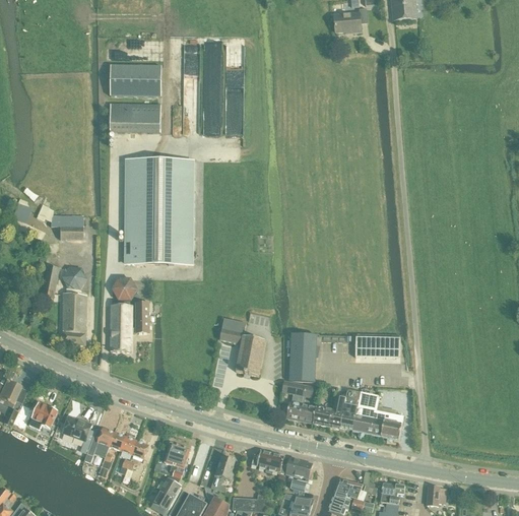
[(390,0),(392,17),(401,17),(415,16),(413,0),(390,0)]
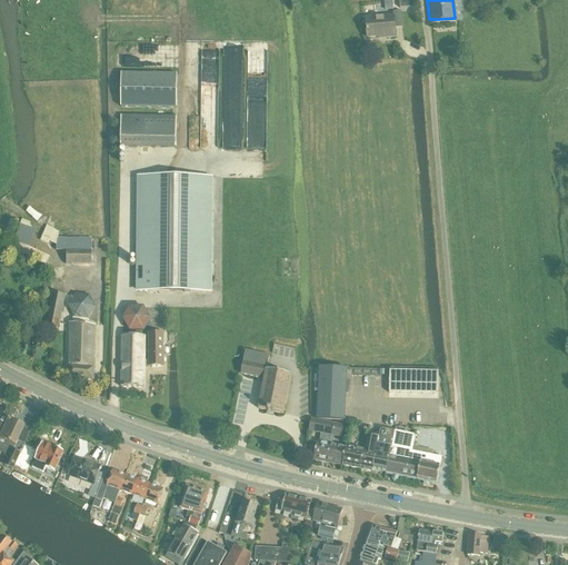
[(395,32),(394,23),(401,23),(400,7),(391,8),(392,11),(365,13),(367,33),(387,31),(387,33),(395,32)]
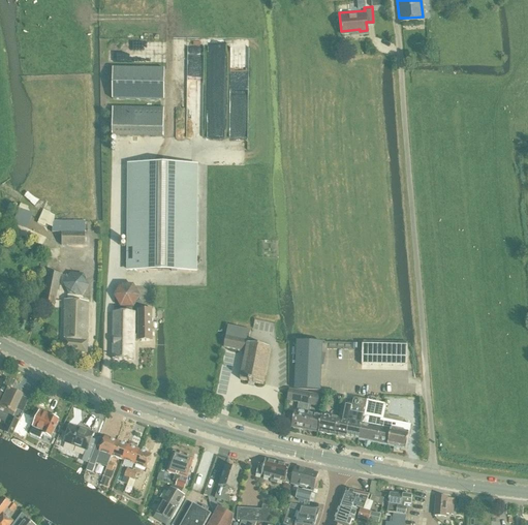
[(112,65),(112,95),(163,96),(163,65),(112,65)]
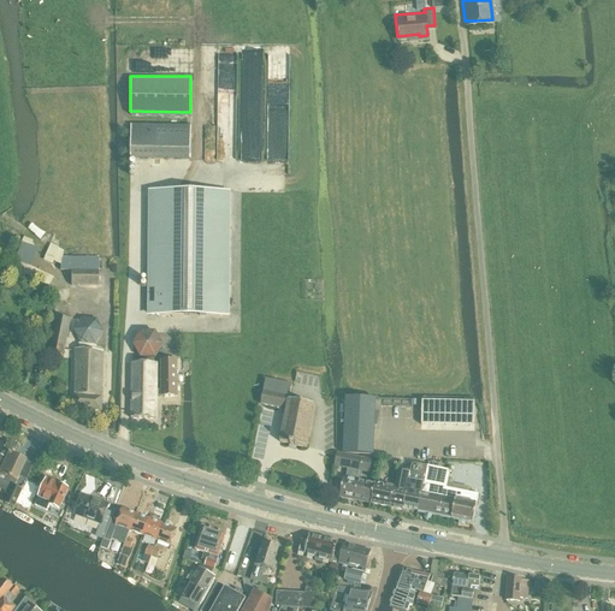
[(189,155),(189,122),(129,122),(129,155),(189,155)]
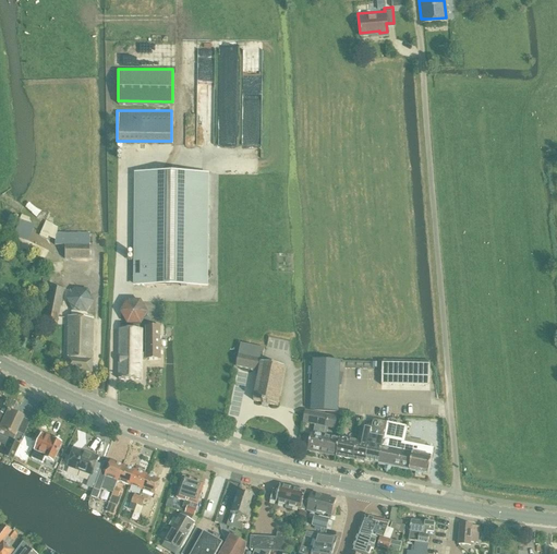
[(133,251),(133,282),(207,282),(207,252),(207,170),(135,170),(135,251),(133,251)]
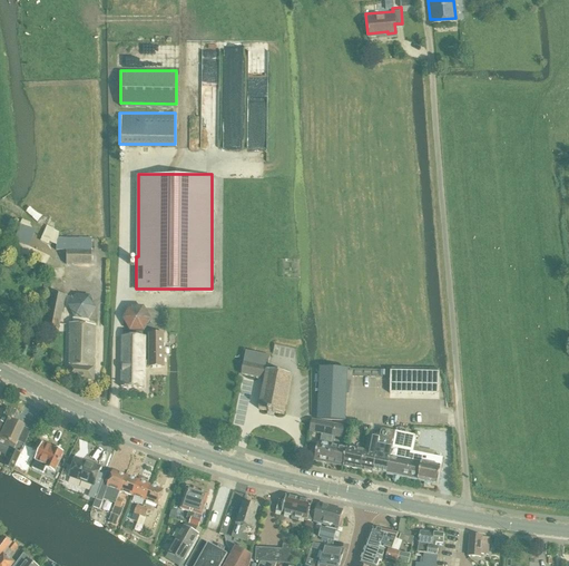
[(43,227),(41,234),(49,237),(54,241),(56,241),(56,234),(57,228),(46,222),(43,227)]
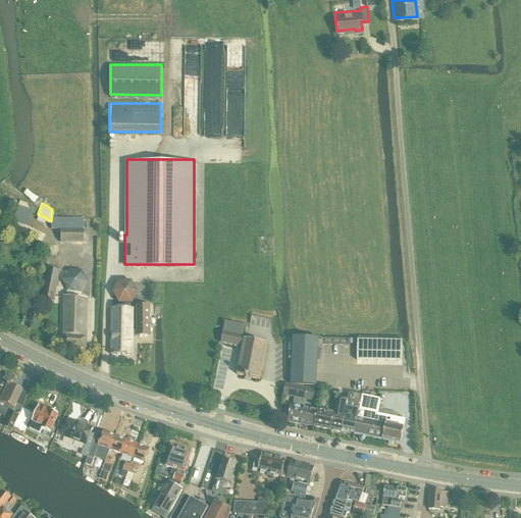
[(83,239),(84,215),(51,214),(51,220),(51,225),(60,226),(60,239),(83,239)]
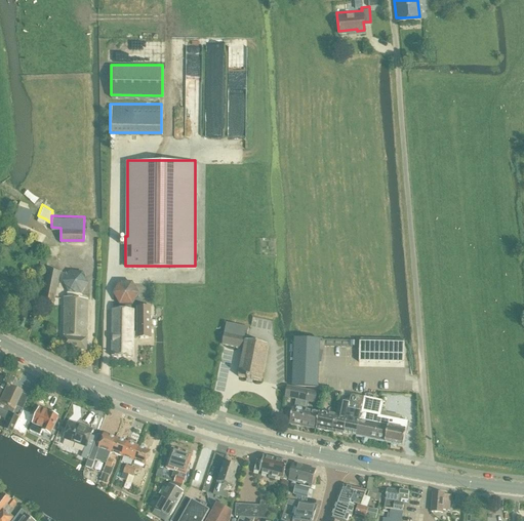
[(12,219),(9,226),(13,228),(10,235),(17,238),(21,231),(42,241),(45,234),(41,232),(26,225),(12,219)]
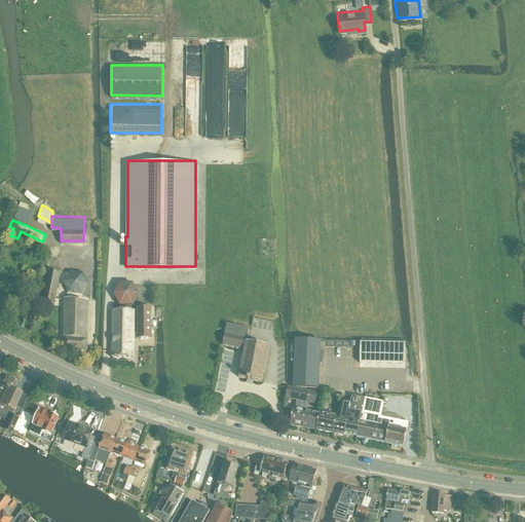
[(53,301),(60,269),(48,266),(41,298),(53,301)]
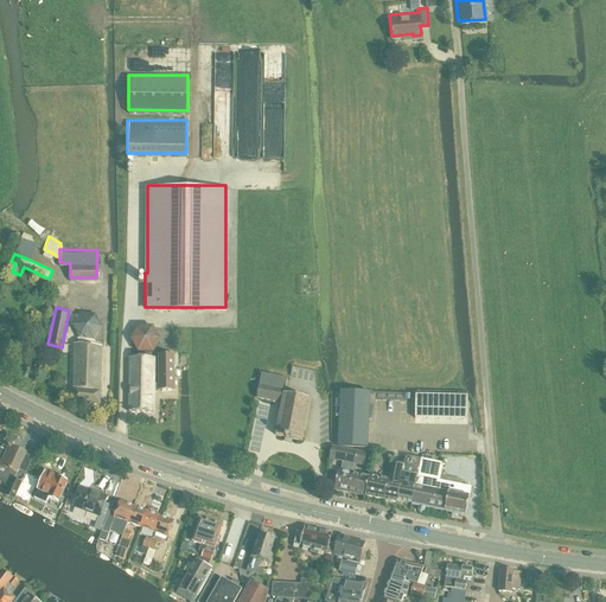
[(93,335),(102,324),(95,311),(81,309),(72,321),(78,334),(93,335)]
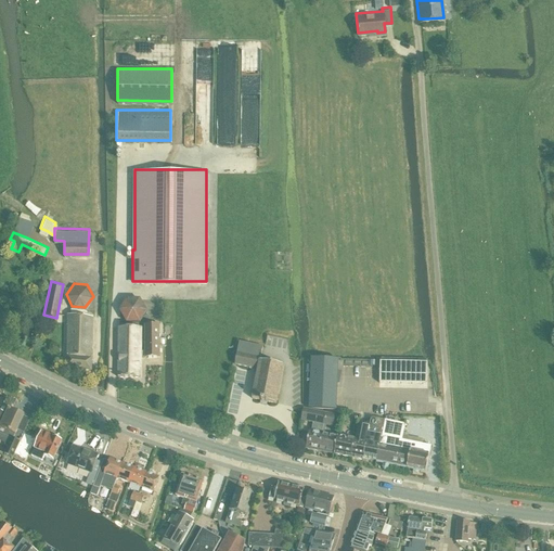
[(126,319),(139,319),(145,307),(139,296),(126,295),(119,307),(126,319)]
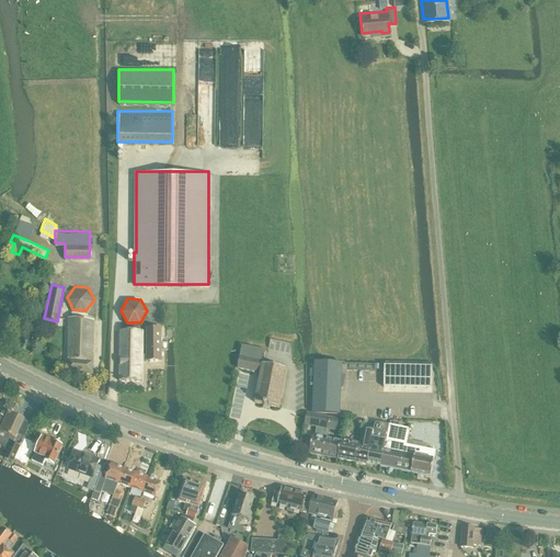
[(91,371),(92,343),(93,318),(83,317),(78,317),(68,316),(66,370),(91,371)]
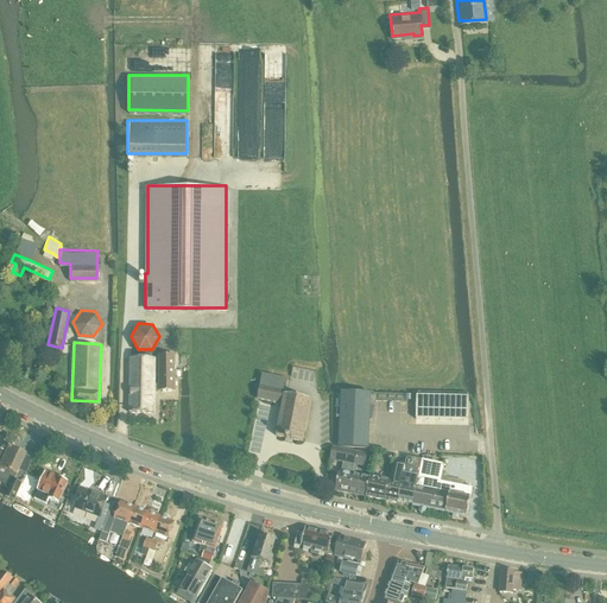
[(174,367),(174,351),(158,351),(158,380),(156,380),(156,381),(155,381),(155,355),(128,355),(128,408),(153,408),(153,387),(158,387),(175,387),(175,375),(182,375),(182,367),(174,367)]
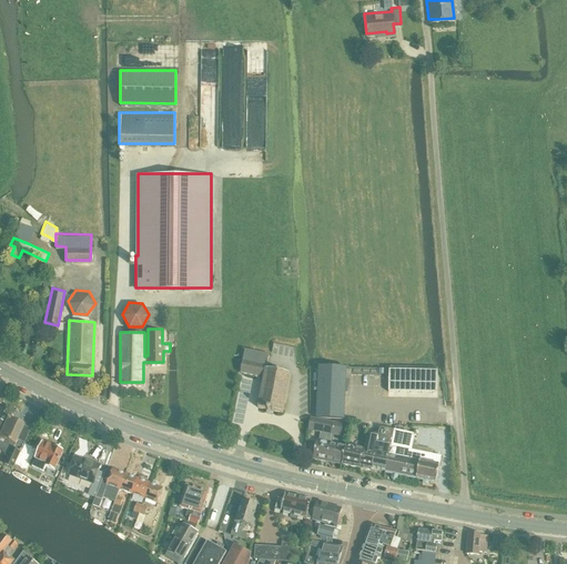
[(282,410),(290,370),(265,365),(267,351),(244,346),(240,370),(255,373),(255,372),(259,372),(263,373),(257,404),(266,406),(266,408),(269,409),(272,409),(273,408),(282,410)]
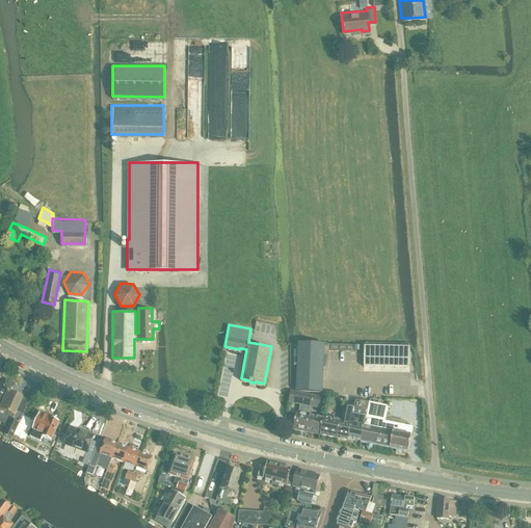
[(297,340),(295,388),(321,389),(323,341),(297,340)]
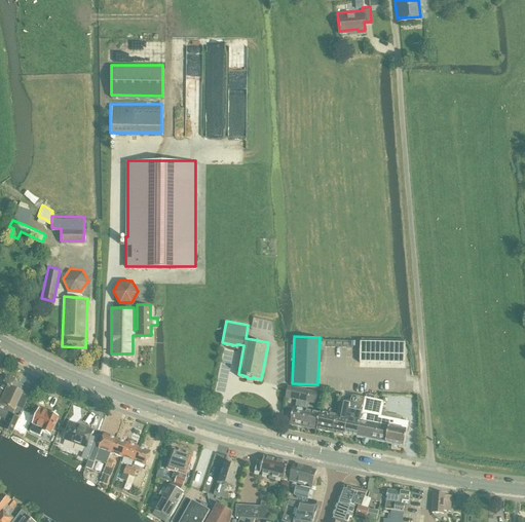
[(359,339),(359,360),(404,361),(404,340),(359,339)]
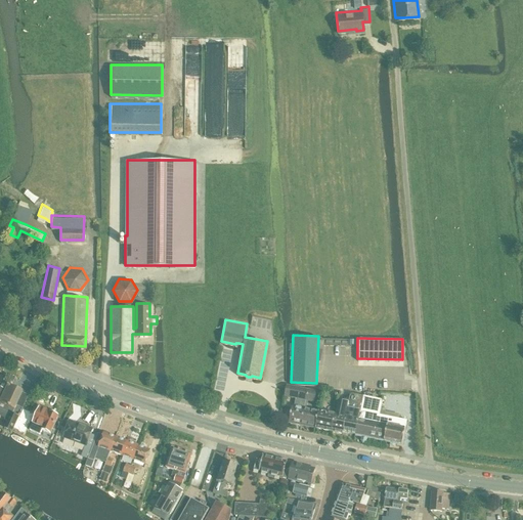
[(10,428),(17,414),(11,410),(13,405),(22,388),(7,382),(0,397),(0,406),(10,412),(4,424),(10,428)]
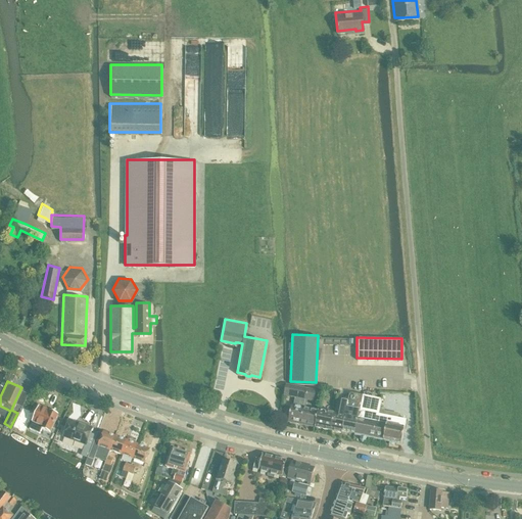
[(285,382),(283,392),(294,394),(293,402),(291,402),(287,419),(299,421),(302,405),(305,405),(307,397),(304,396),(306,386),(285,382)]
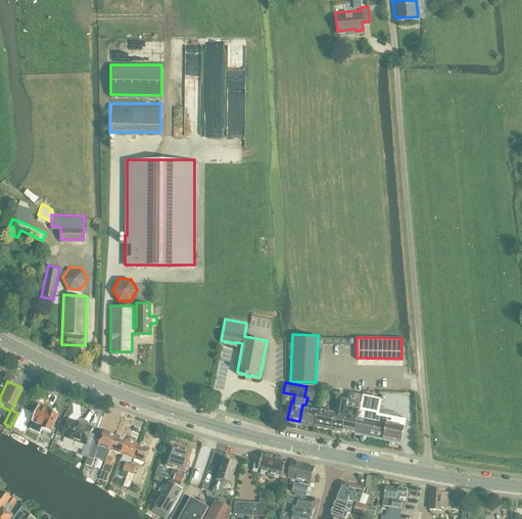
[(306,386),(304,396),(307,397),(313,398),(315,390),(318,390),(317,393),(320,396),(321,392),(322,386),(307,384),(307,386),(306,386)]
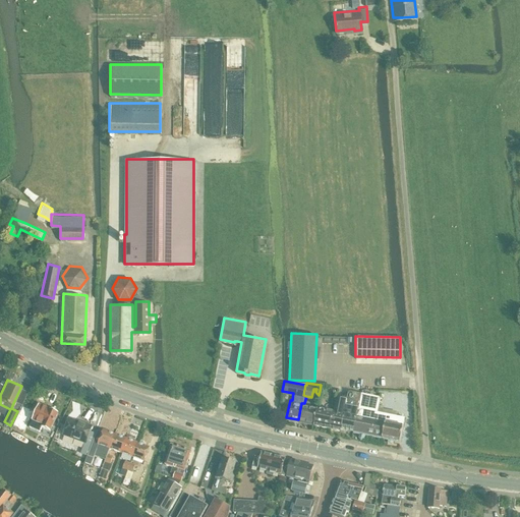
[(333,409),(329,425),(330,425),(340,428),(340,426),(352,428),(360,391),(347,388),(346,397),(335,395),(333,409)]
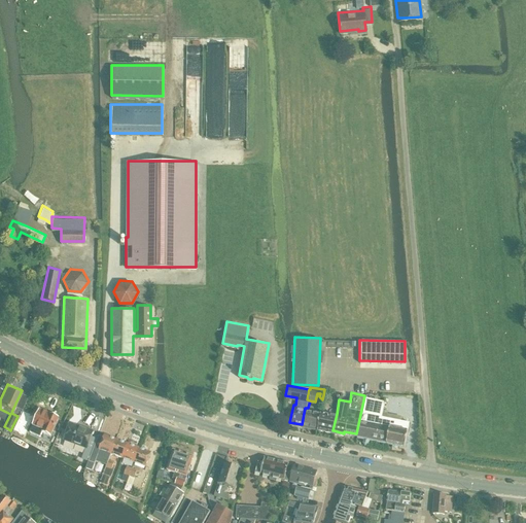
[(364,395),(356,433),(386,440),(385,440),(392,442),(391,444),(396,445),(397,443),(404,444),(409,420),(381,414),(384,399),(364,395)]
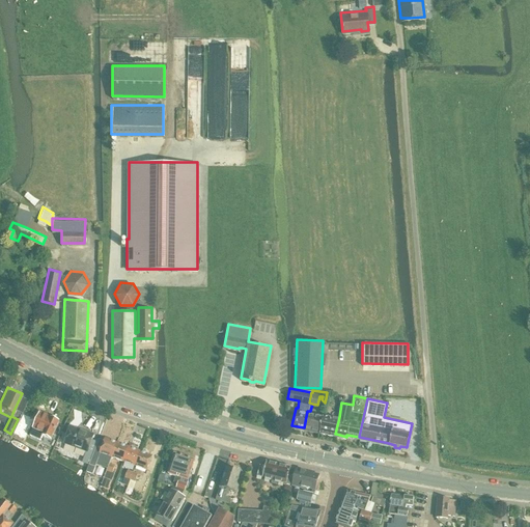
[(38,410),(31,426),(29,433),(39,437),(42,432),(51,436),(58,418),(56,415),(53,414),(50,415),(38,410)]
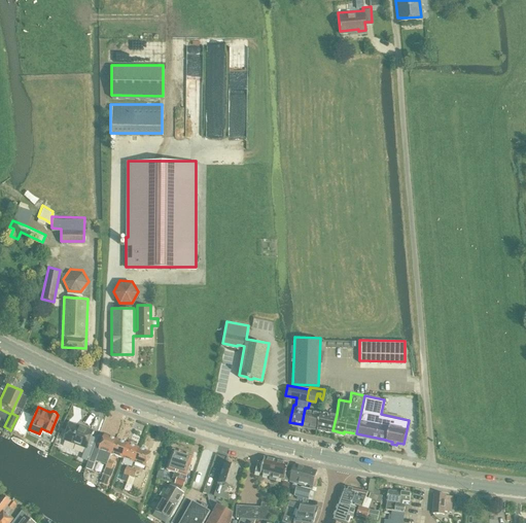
[(16,420),(27,425),(33,412),(23,408),(16,420)]
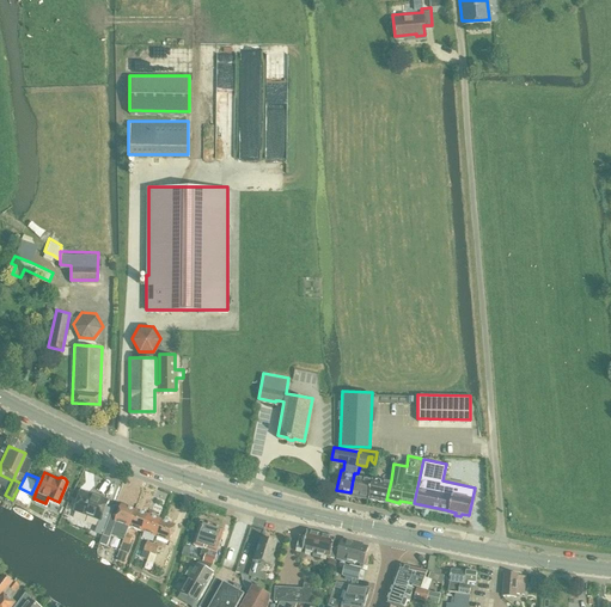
[(354,473),(350,492),(367,496),(372,477),(358,473),(354,473)]
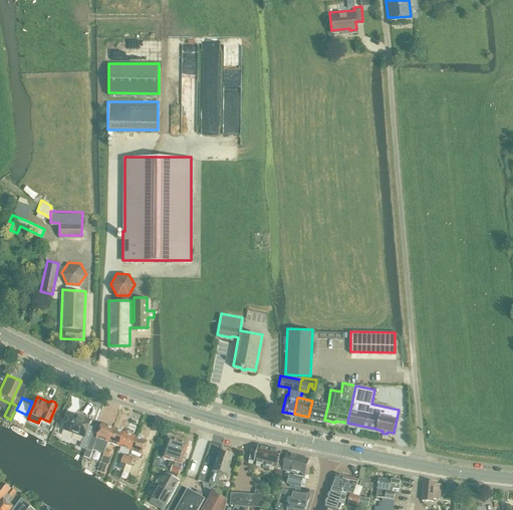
[(312,401),(308,417),(324,420),(328,404),(312,401)]
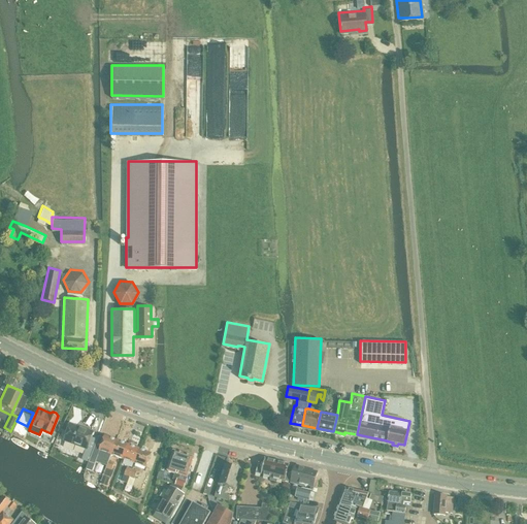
[(79,425),(69,421),(63,437),(86,446),(92,429),(79,425)]
